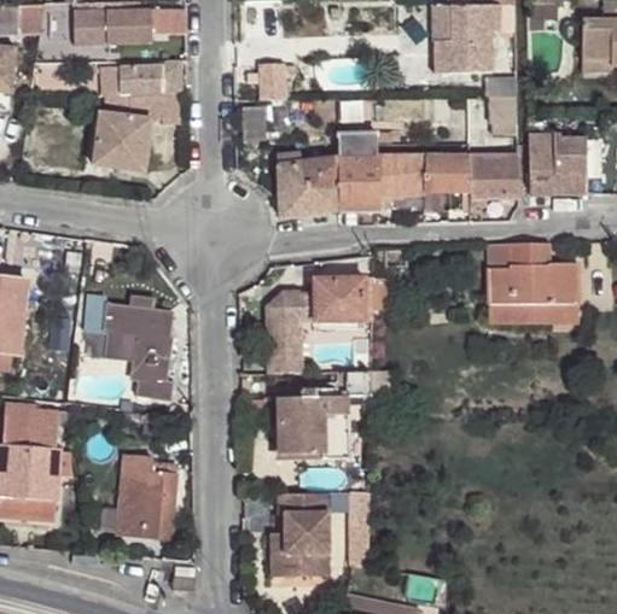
[(127,0),(98,1),(98,9),(73,10),(74,45),(151,42),(150,9),(127,10),(127,0)]
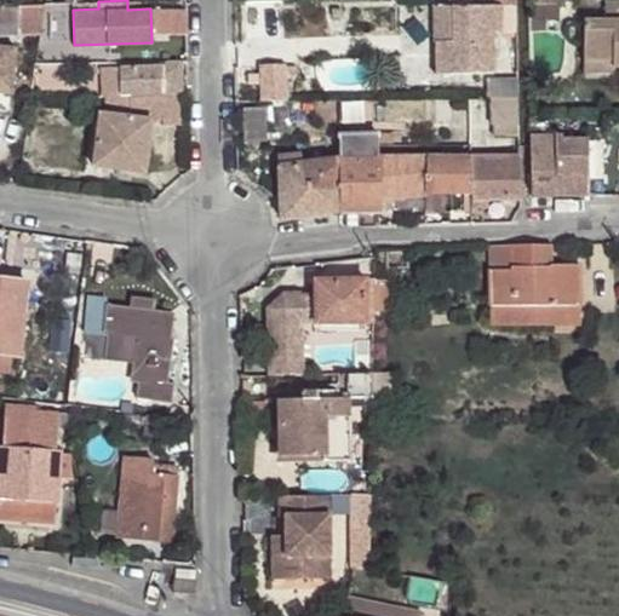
[(435,41),(436,73),(492,72),(491,30),(515,29),(514,0),(493,0),(493,3),(434,5),(435,32),(452,30),(452,40),(435,41)]
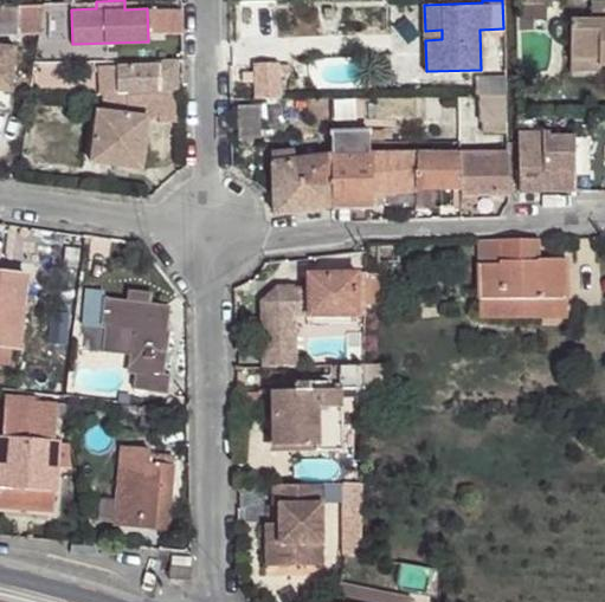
[(590,0),(590,18),(570,18),(570,56),(599,56),(599,53),(604,53),(604,0),(590,0)]
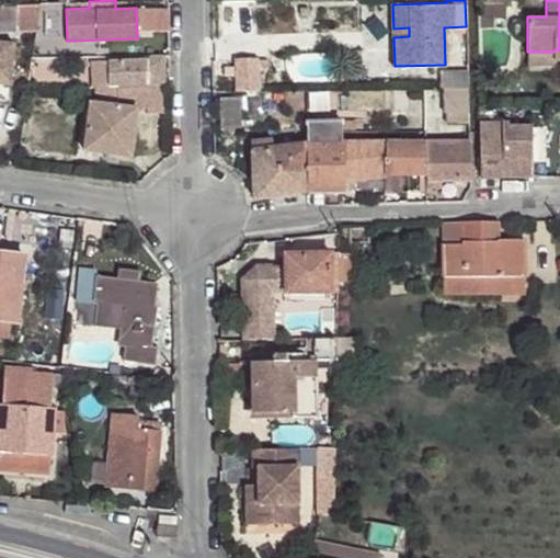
[(0,81),(9,83),(14,30),(35,30),(40,3),(0,4),(0,81)]
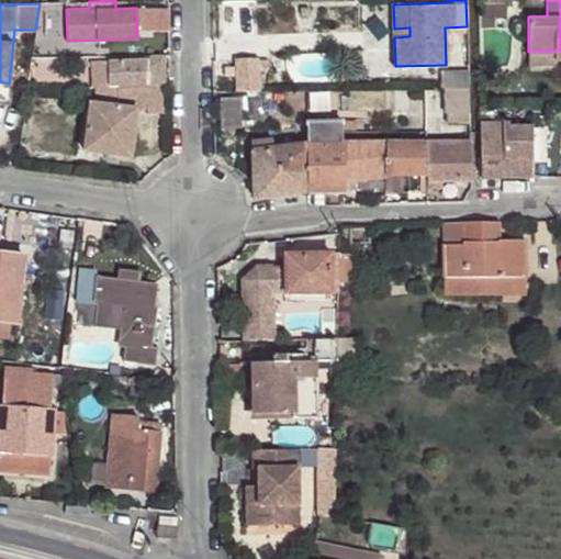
[(410,28),(394,29),(394,37),(410,36),(410,28)]
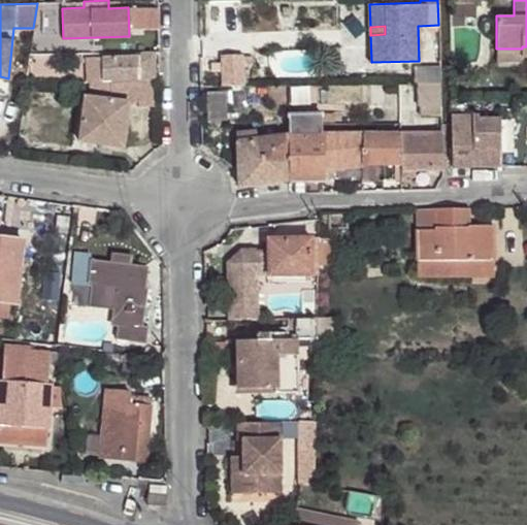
[(522,55),(526,54),(526,46),(522,46),(522,48),(496,48),(496,59),(522,59),(522,55)]
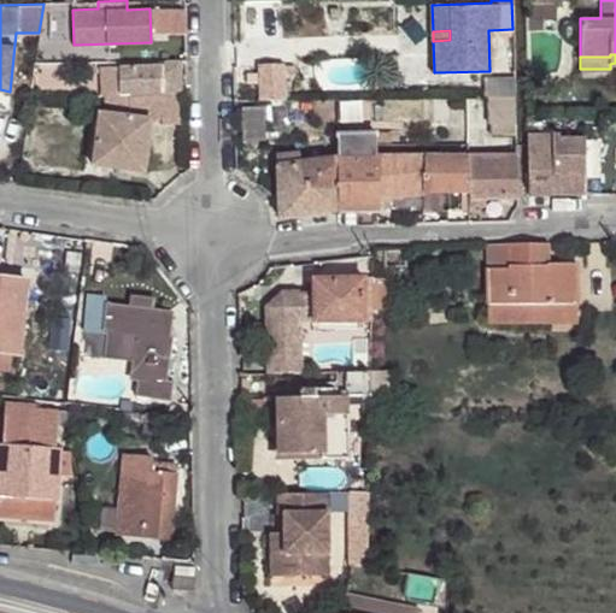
[(181,90),(180,59),(166,59),(163,63),(100,66),(100,94),(105,94),(177,90),(181,90)]
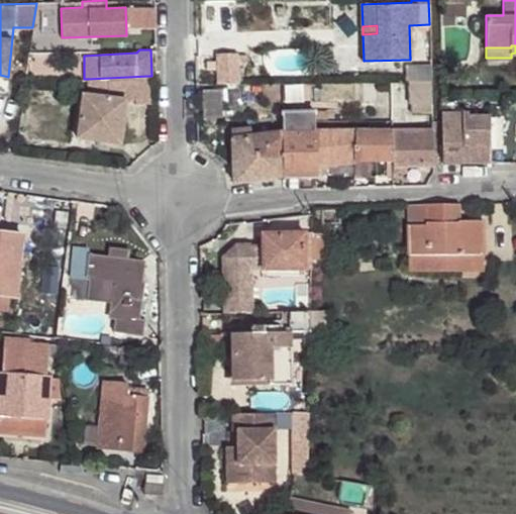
[(217,83),(237,82),(237,54),(217,54),(217,83)]
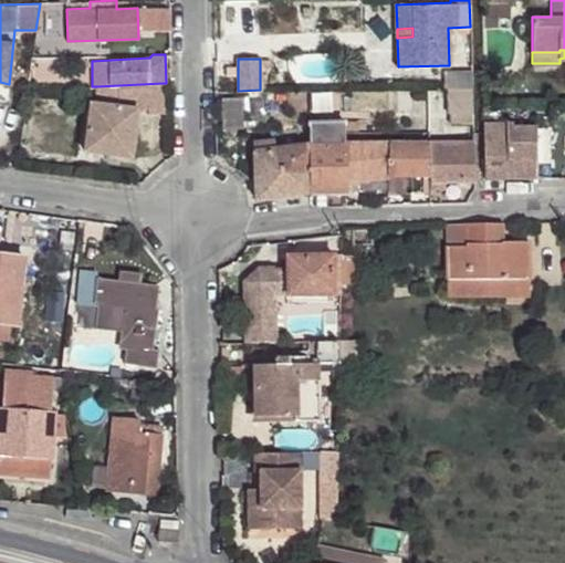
[(446,86),(472,86),(471,72),(446,73),(446,86)]
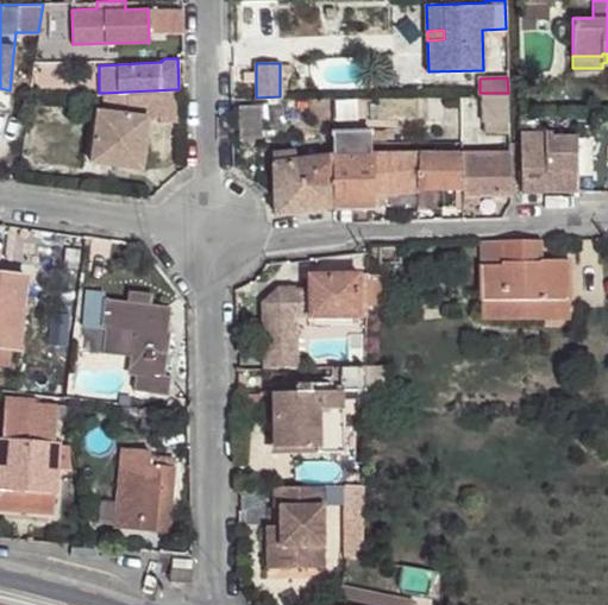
[(176,120),(175,89),(104,93),(104,109),(96,108),(91,161),(140,168),(148,117),(158,115),(158,121),(176,120)]
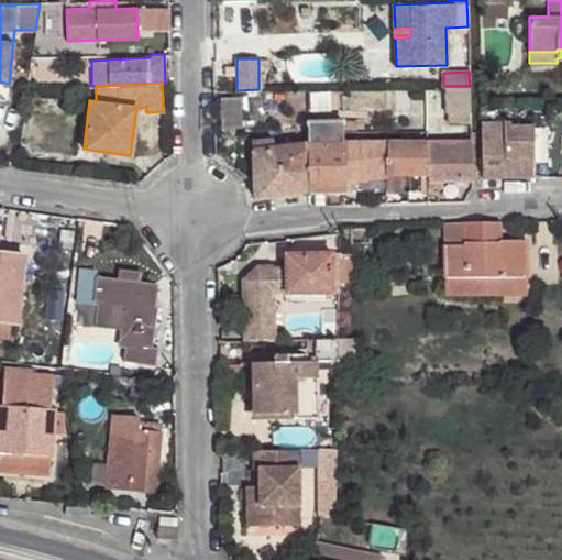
[(471,120),(470,86),(443,86),(444,110),(447,110),(447,121),(471,120)]
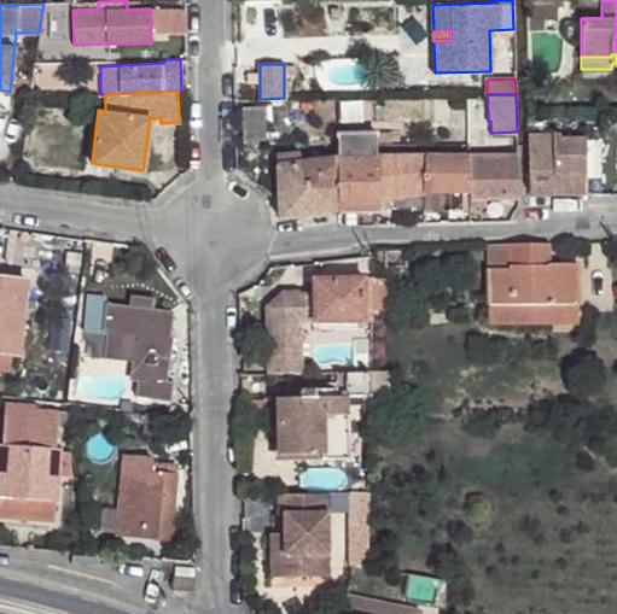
[(337,209),(377,208),(377,155),(377,144),(391,142),(391,130),(335,132),(336,155),(337,209)]
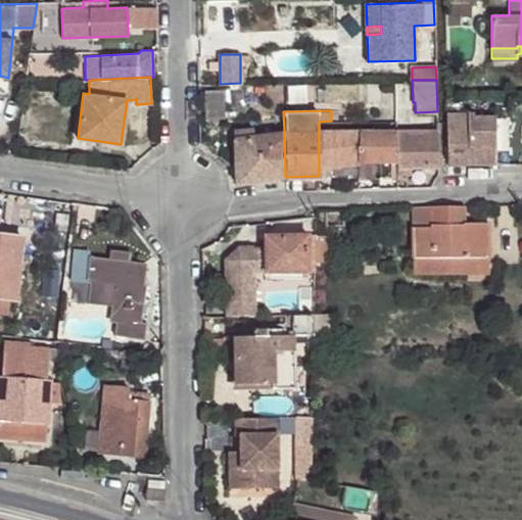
[(446,111),(447,163),(495,163),(494,115),(473,115),(473,111),(446,111)]
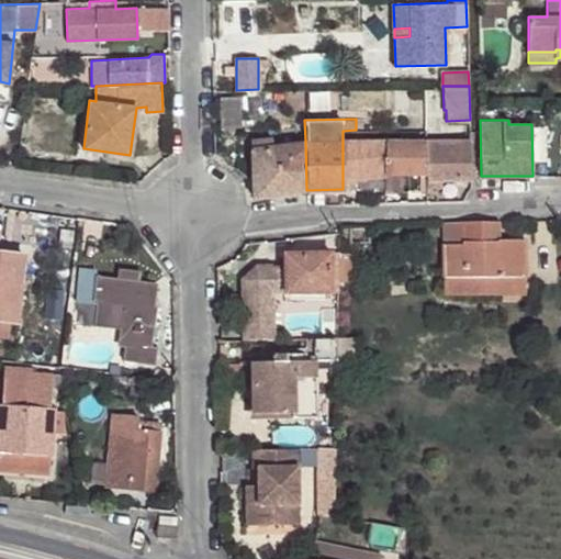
[(306,190),(305,141),(270,145),(270,137),(250,140),(253,175),(253,197),(278,192),(306,190)]
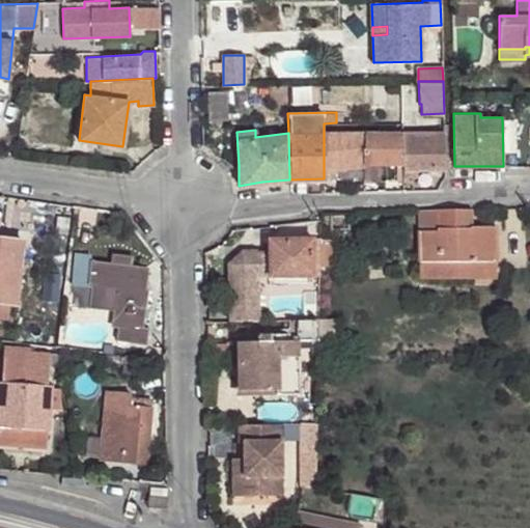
[(324,133),(324,178),(332,177),(332,169),(364,164),(365,133),(324,133)]
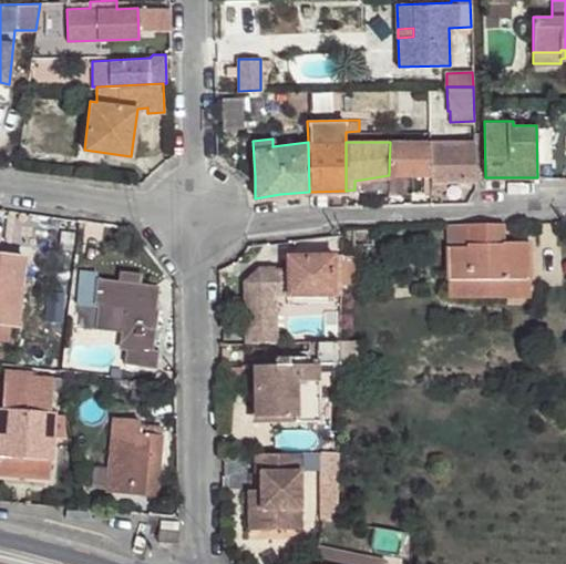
[(390,142),(389,175),(430,175),(430,143),(390,142)]
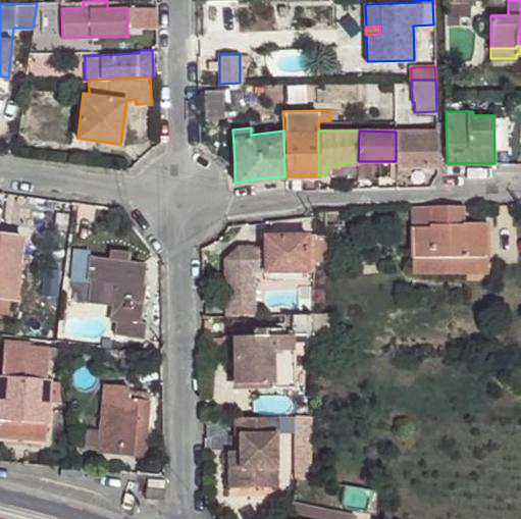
[(409,165),(437,164),(436,131),(396,132),(396,161),(396,165),(409,165)]
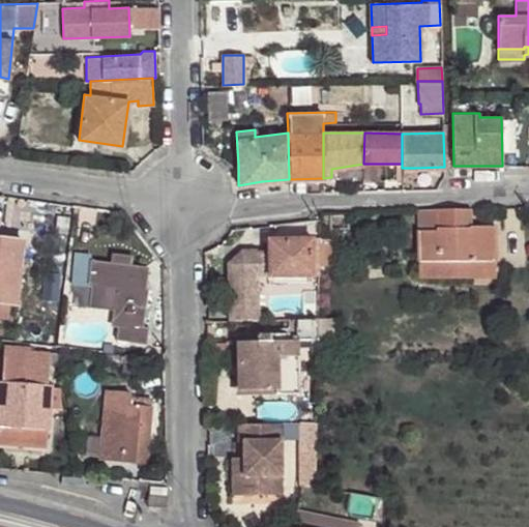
[(415,168),(402,168),(402,177),(415,177),(415,168)]
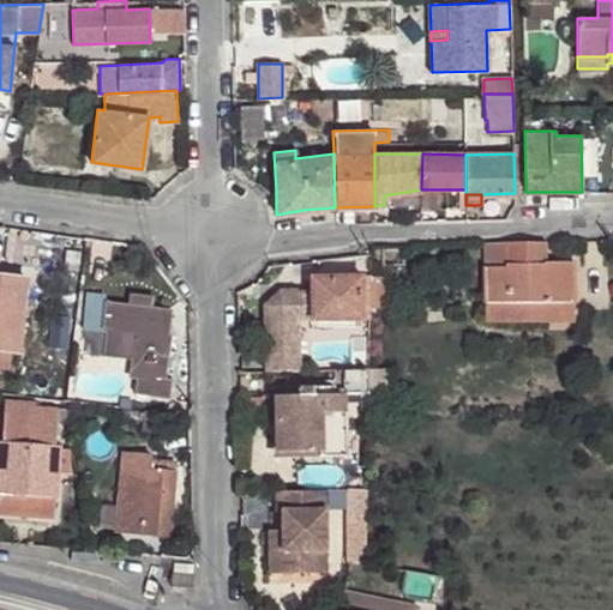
[(545,240),(485,241),(486,319),(528,319),(527,301),(574,300),(572,259),(546,260),(545,240)]
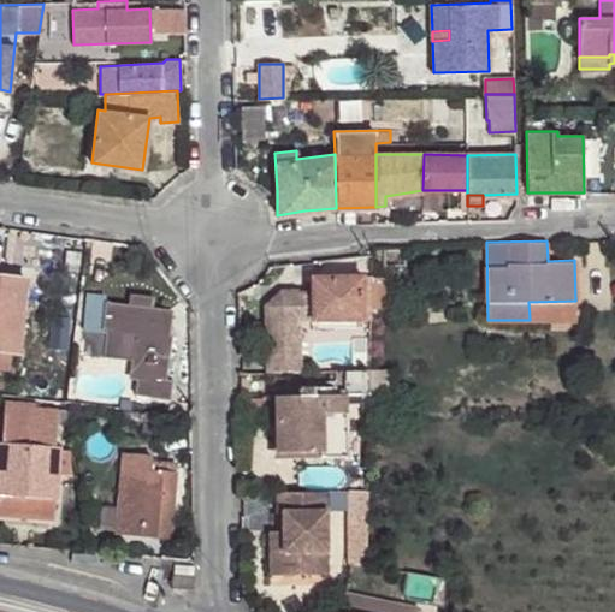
[(11,350),(17,351),(25,278),(0,274),(0,366),(9,368),(11,350)]
